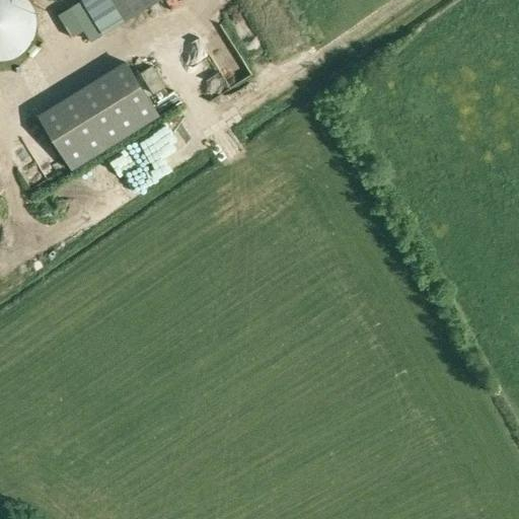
[(36,29),(36,23),(34,12),(32,7),(29,2),(27,0),(0,0),(0,60),(5,60),(11,59),(16,57),(21,54),(25,50),(29,46),(32,41),(34,35),(36,29)]
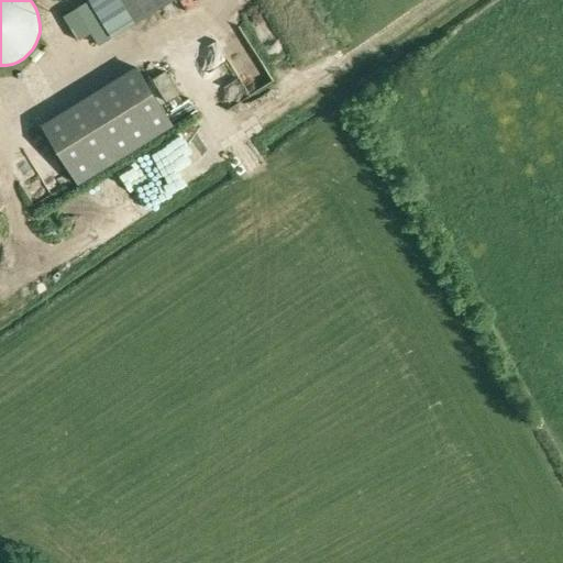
[(112,36),(88,0),(87,0),(63,15),(78,40),(91,32),(99,44),(112,36)]
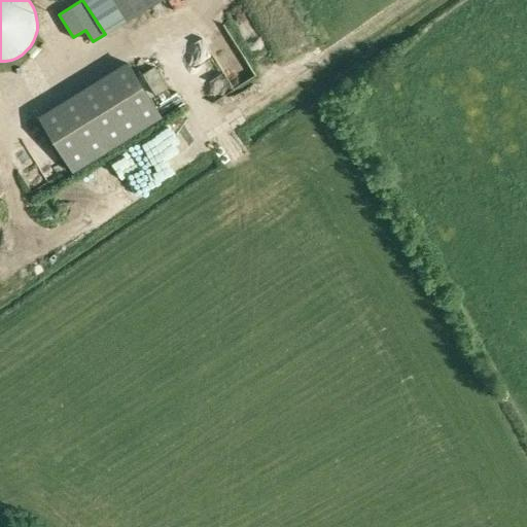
[(109,0),(88,0),(101,23),(117,12),(109,0)]
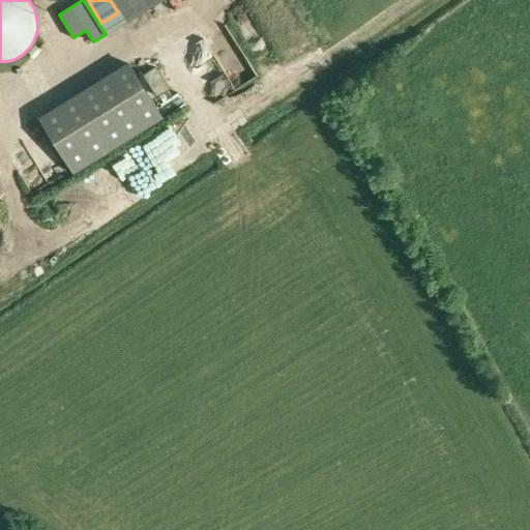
[(114,0),(128,22),(164,0),(114,0)]
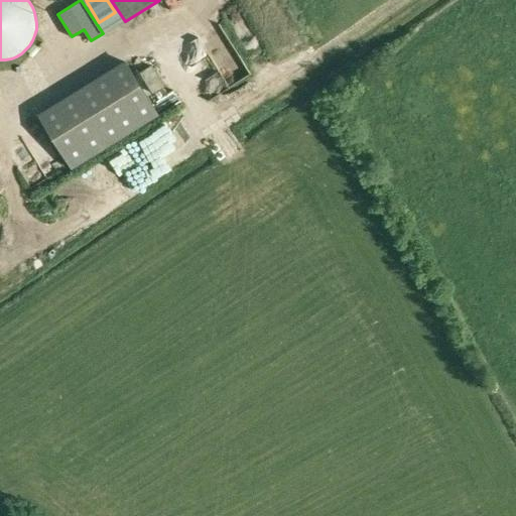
[(126,60),(38,115),(72,169),(160,115),(126,60)]
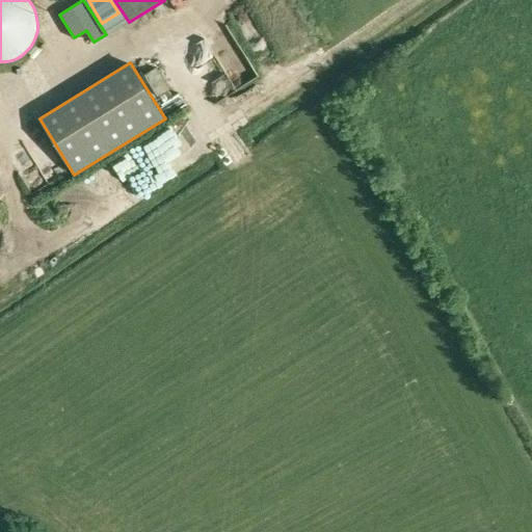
[(137,73),(165,103),(177,91),(149,62),(137,73)]
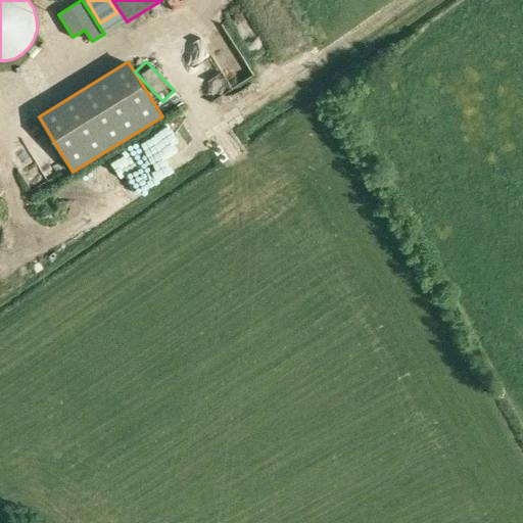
All buildings are outlined.
